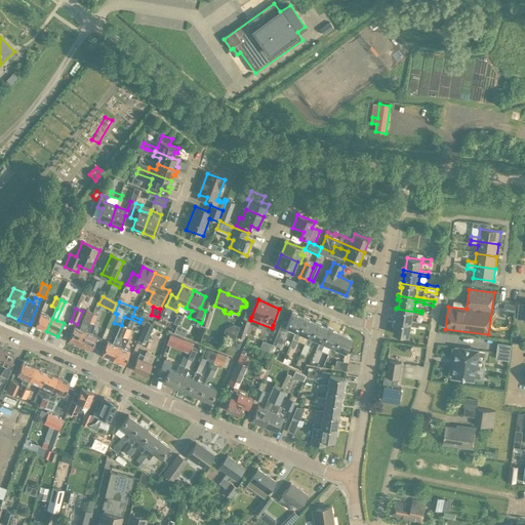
[(421,313),(396,309),(395,313),(397,313),(396,322),(419,326),(419,323),(411,322),(413,314),(421,316),(421,313)]
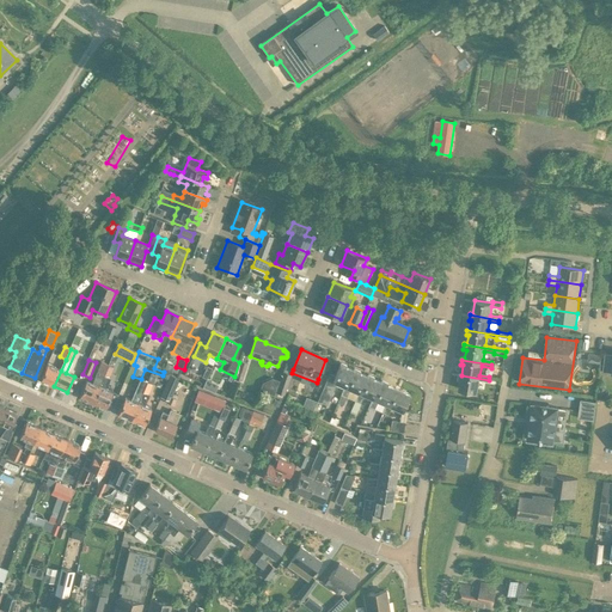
[(242,381),(248,363),(240,361),(234,379),(242,381)]
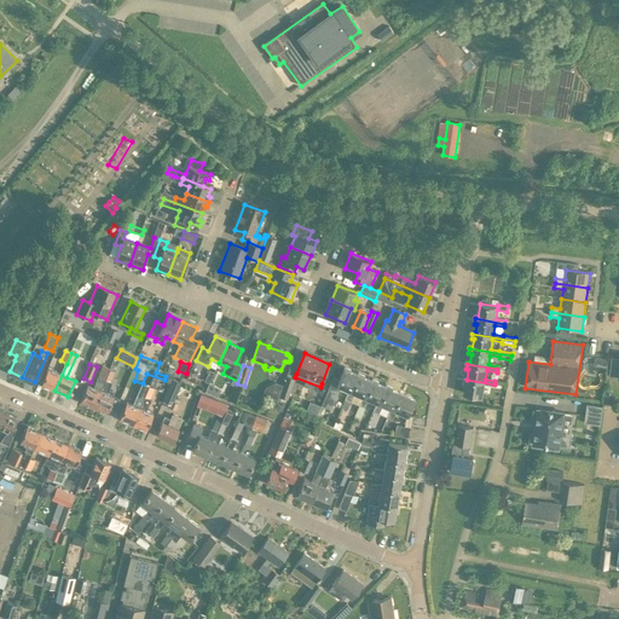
[(98,377),(93,388),(87,386),(80,403),(94,408),(110,370),(102,366),(98,377)]
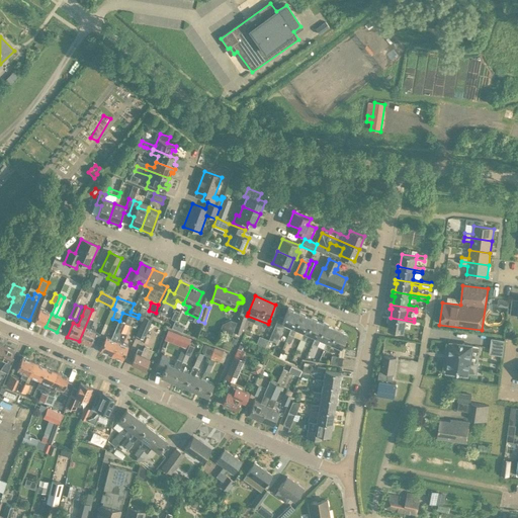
[(288,308),(288,309),(284,319),(279,317),(269,340),(277,344),(285,325),(292,328),(288,335),(285,342),(288,343),(301,313),(300,312),(299,314),(292,311),(293,310),(288,308)]
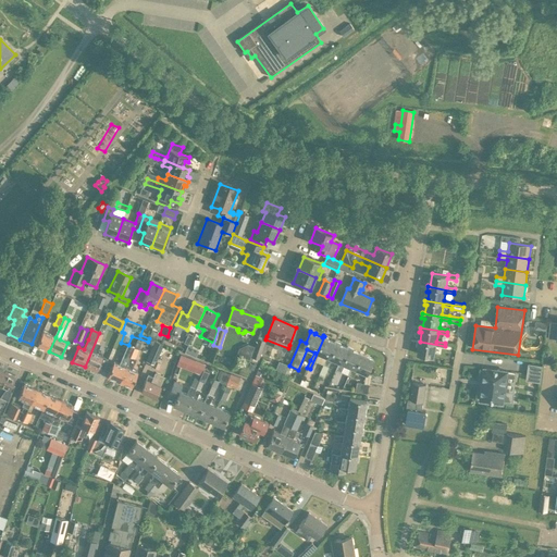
[(49,351),(56,337),(44,332),(37,347),(49,351)]
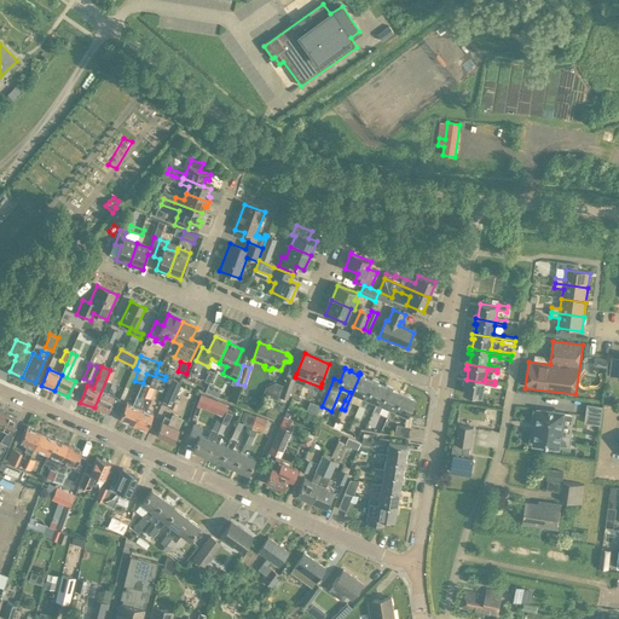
[(110,370),(94,408),(106,414),(114,398),(108,394),(113,383),(111,382),(116,372),(110,370)]
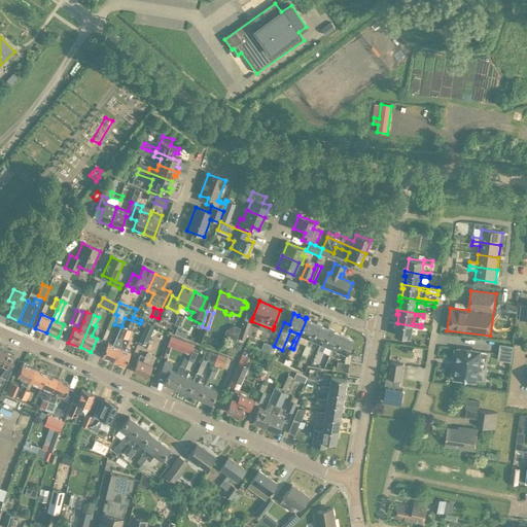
[(311,319),(307,318),(293,349),(295,350),(299,343),(302,336),(309,339),(302,355),(304,356),(318,323),(317,322),(317,324),(310,321),(311,319)]
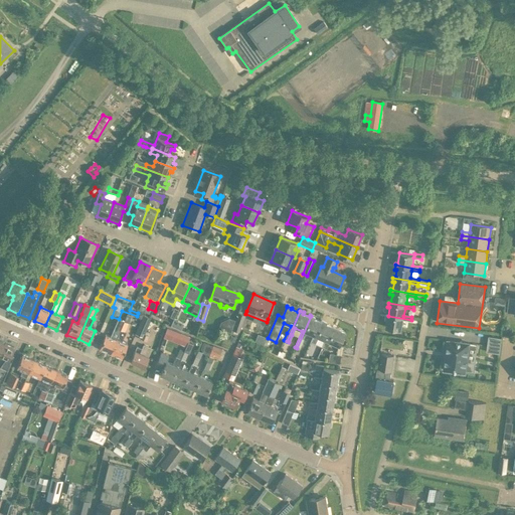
[(239,333),(245,316),(238,314),(232,330),(239,333)]
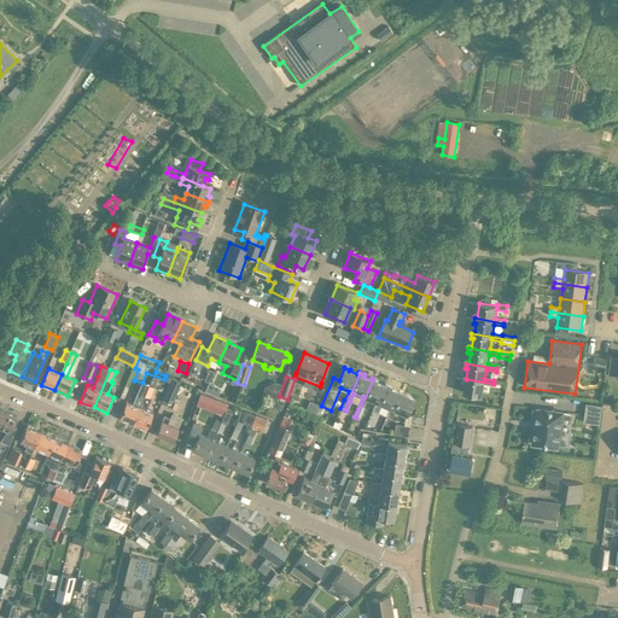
[(378,380),(373,379),(356,418),(360,419),(368,400),(377,403),(373,412),(375,413),(386,388),(377,383),(378,380)]
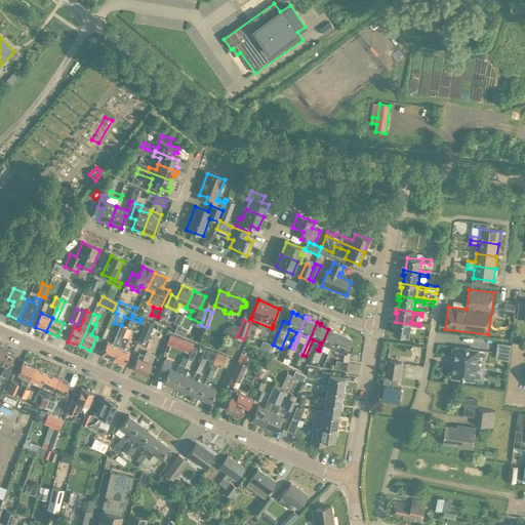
[(419,326),(396,322),(394,334),(409,337),(411,327),(418,328),(419,326)]
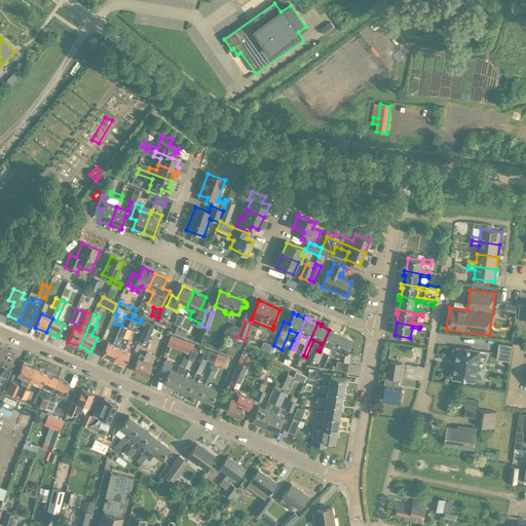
[(154,327),(153,326),(147,324),(139,342),(145,345),(142,349),(148,352),(152,344),(153,341),(149,339),(154,327)]
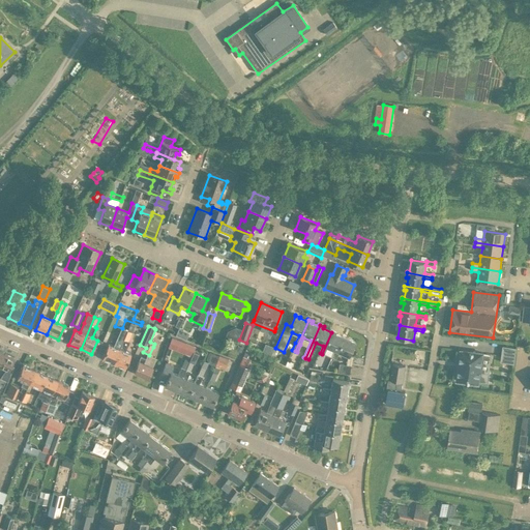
[(109,345),(102,359),(114,363),(120,350),(124,340),(128,331),(122,328),(114,347),(109,345)]
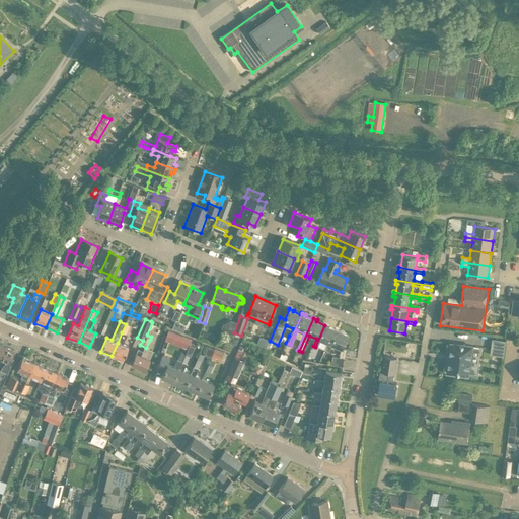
[(126,324),(122,332),(126,335),(130,326),(126,324)]
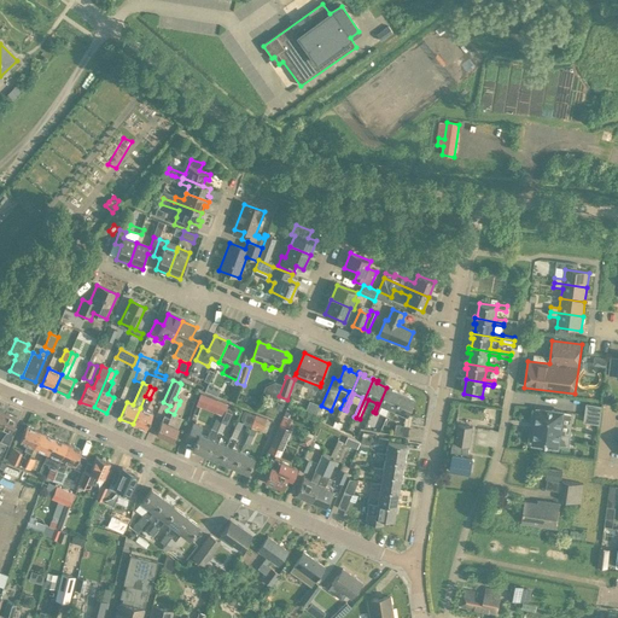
[(401,392),(386,388),(375,413),(378,414),(382,406),(390,409),(386,418),(389,419),(401,392)]
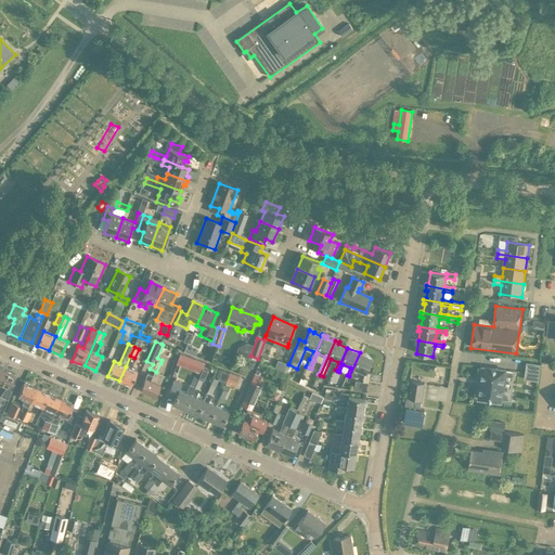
[(360,352),(349,376),(352,377),(356,369),(365,373),(372,358),(360,352)]
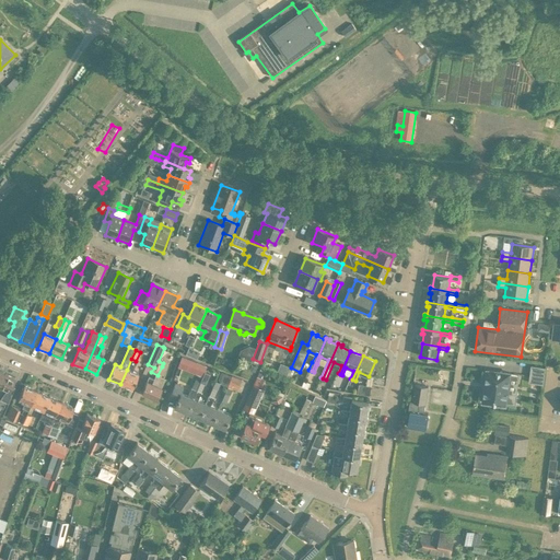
[(127,370),(120,384),(132,389),(139,375),(133,373),(138,362),(136,361),(131,359),(127,370)]
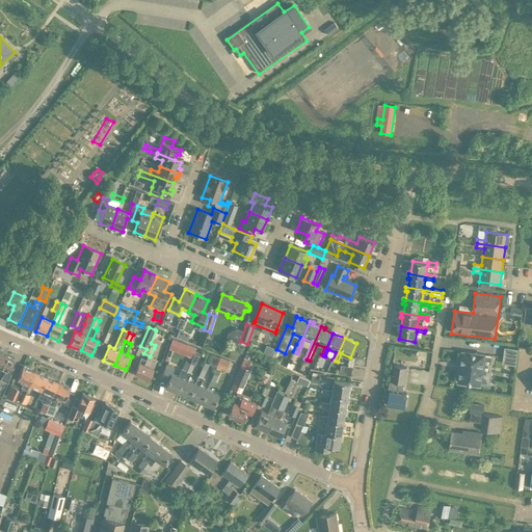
[(503,364),(516,366),(519,350),(505,348),(503,364)]
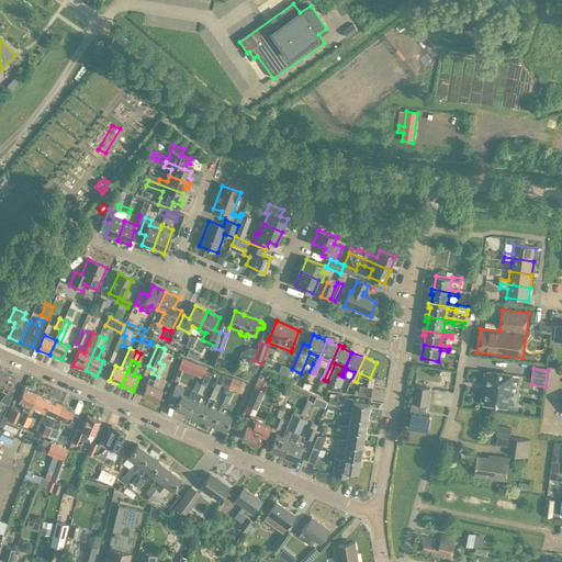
[(484,405),(507,408),(508,406),(516,407),(518,396),(509,395),(512,375),(489,372),(484,405)]
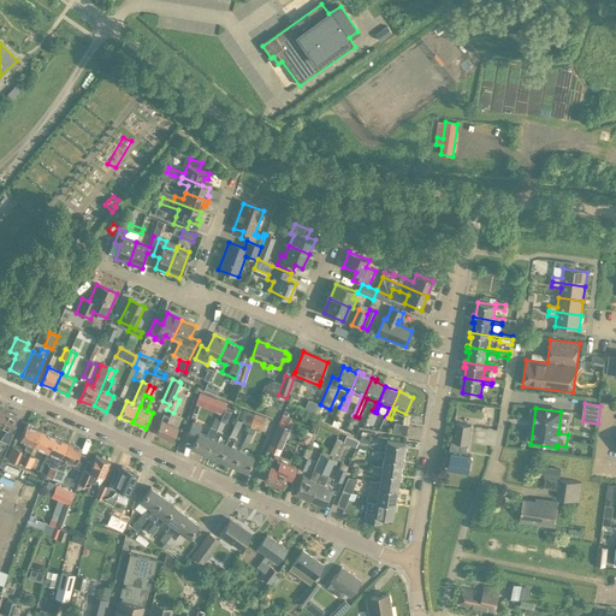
[(0,427),(10,433),(17,418),(0,409),(0,427)]
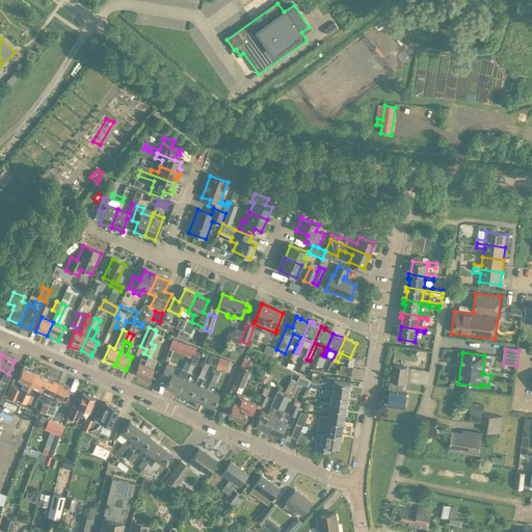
[(200,358),(193,356),(190,364),(178,393),(189,398),(195,384),(188,381),(191,374),(194,366),(195,367),(200,358)]
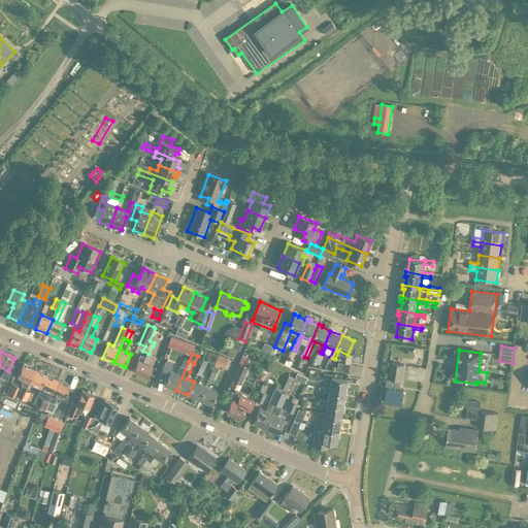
[(140,356),(138,361),(134,371),(147,377),(153,366),(152,366),(156,358),(147,355),(145,359),(140,356)]
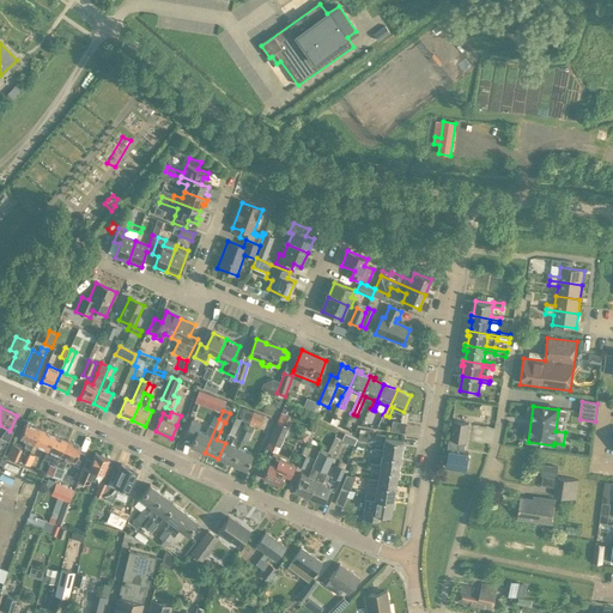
[(265,417),(254,413),(247,431),(242,441),(248,443),(252,434),(254,428),(260,430),(265,417)]
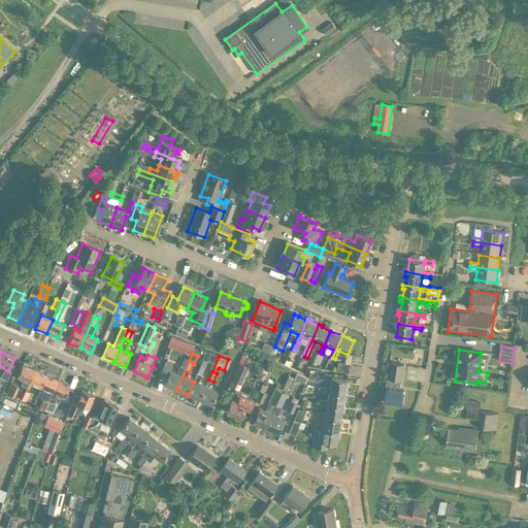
[(239,364),(229,387),(239,391),(250,368),(246,367),(250,360),(242,357),(239,364)]
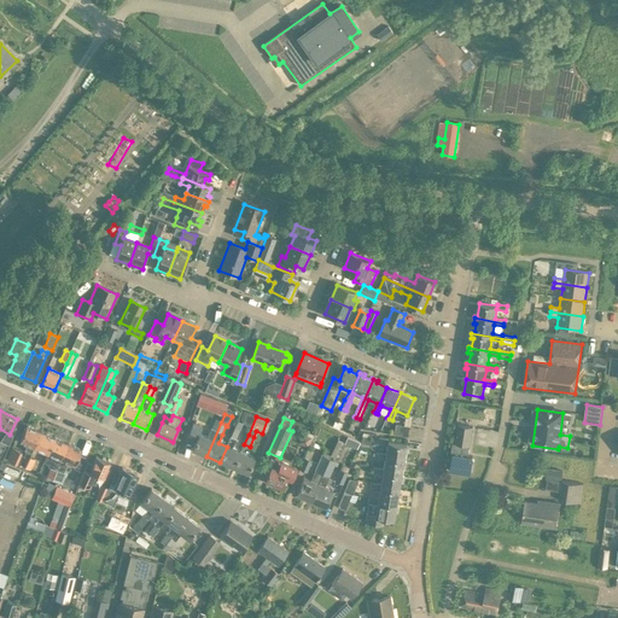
[(216,420),(211,430),(208,438),(200,435),(203,427),(193,424),(186,442),(194,445),(192,450),(207,456),(221,423),(216,420)]
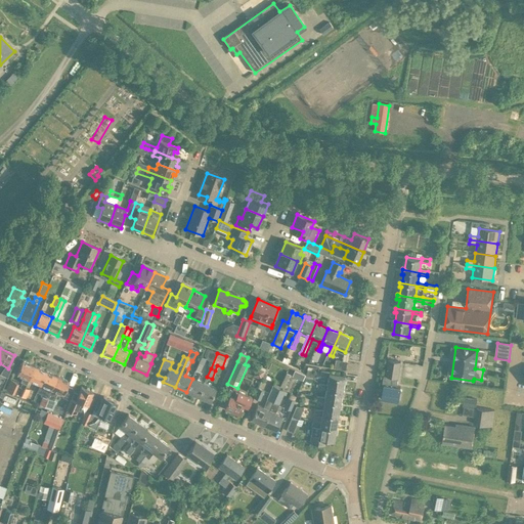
[(383,386),(385,386),(382,399),(398,402),(400,388),(397,388),(401,363),(397,362),(397,357),(390,356),(388,361),(389,361),(386,377),(384,377),(383,386)]
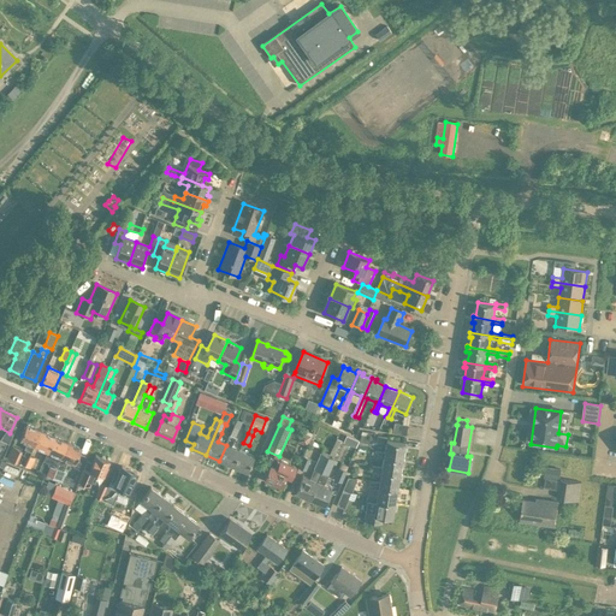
[(230,437),(226,445),(219,461),(232,467),(240,451),(232,448),(240,430),(242,424),(237,421),(234,427),(230,437)]
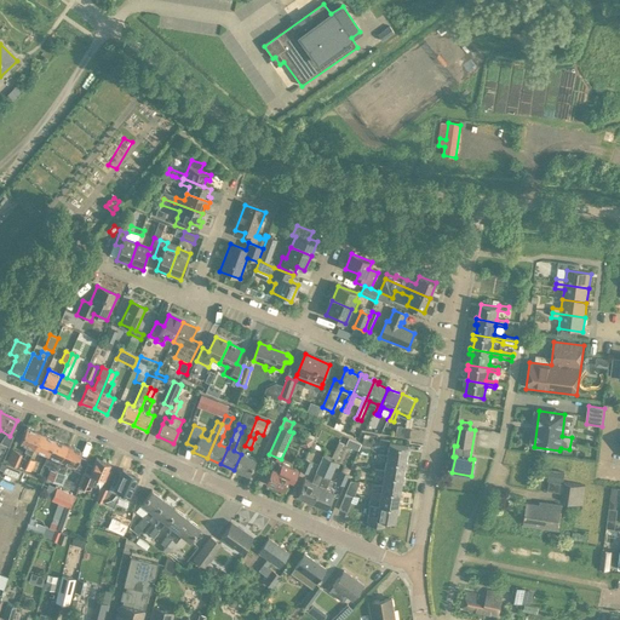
[(397,426),(396,437),(409,440),(409,436),(411,429),(397,426)]
